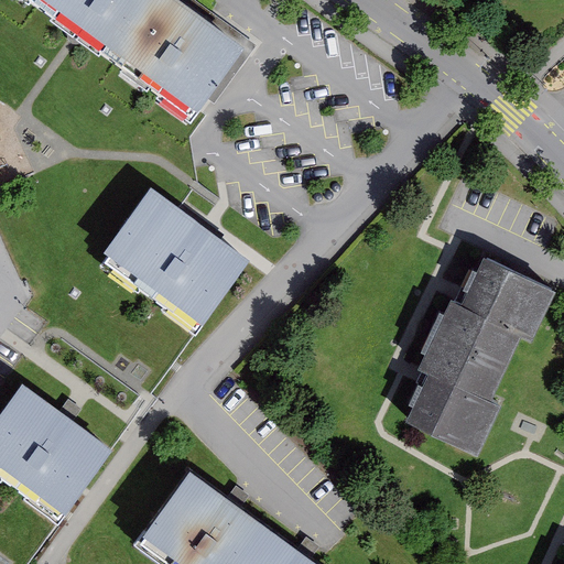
[(179,0),(44,0),(194,110),(242,46),(179,0)]
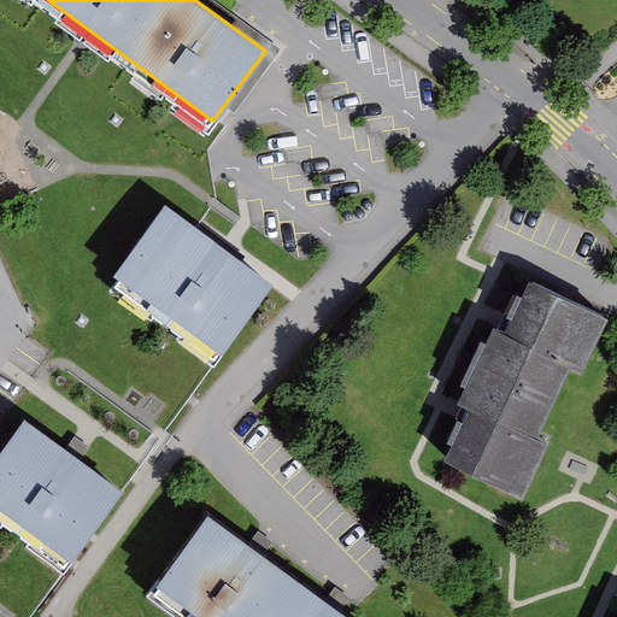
[(165,206),(112,276),(219,354),(271,286),(165,206)]
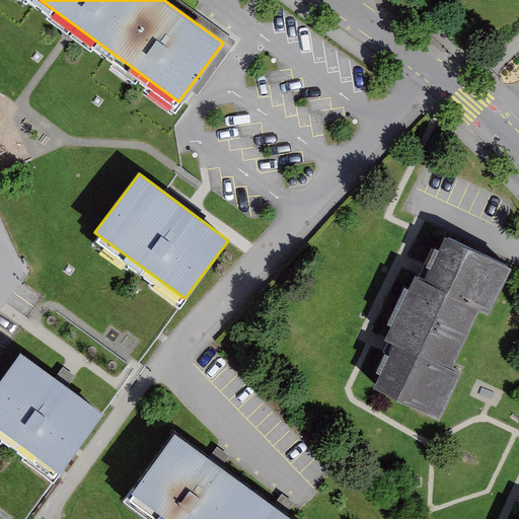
[(490,314),(510,269),(445,239),(425,282),(415,277),(383,344),(393,348),(373,391),(439,423),(460,377),(450,373),(479,309),(490,314)]
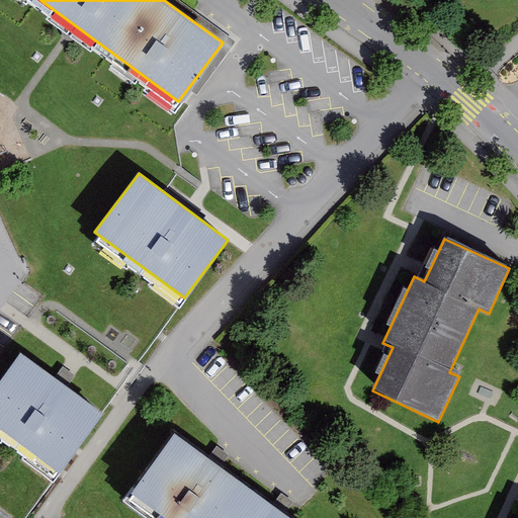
[(18,352),(0,375),(0,429),(57,472),(100,413),(62,383),(18,352)]
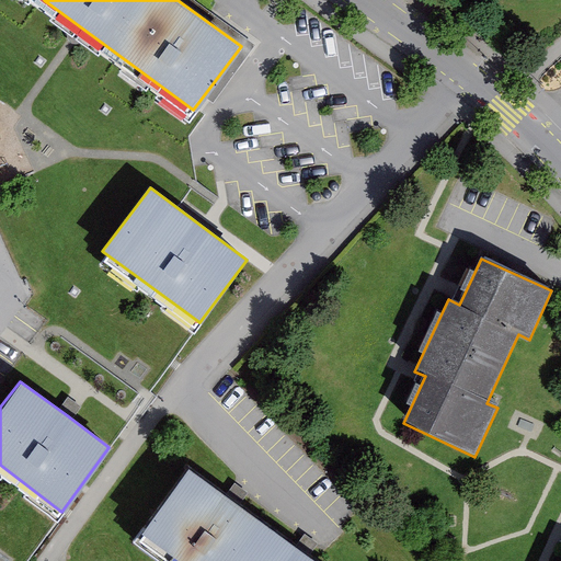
[(187,469),(139,533),(178,560),(308,560),(301,556),(230,502),(187,469)]
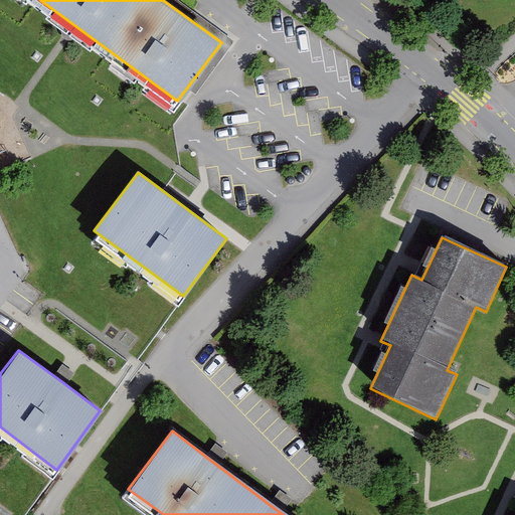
All buildings are outlined.
